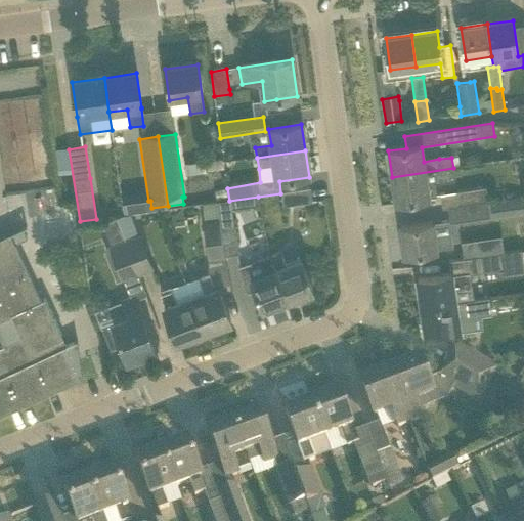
[(223,161),(202,164),(184,165),(186,177),(204,175),(214,174),(213,172),(224,170),(223,161)]
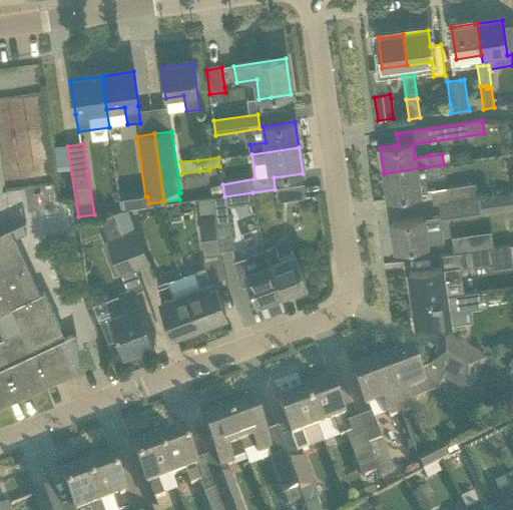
[(384,173),(388,199),(428,193),(426,180),(445,177),(444,164),(384,173)]
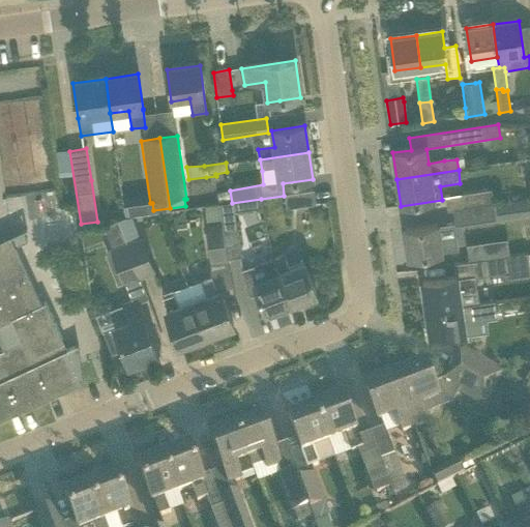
[(452,211),(453,212),(494,206),(492,191),(445,198),(447,212),(452,211)]
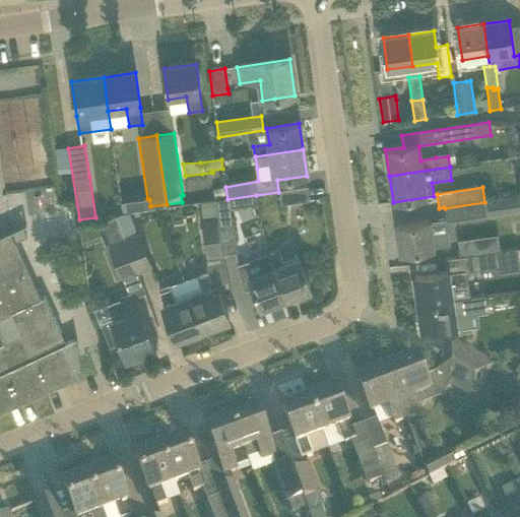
[(278,192),(280,205),(310,201),(308,188),(278,192)]
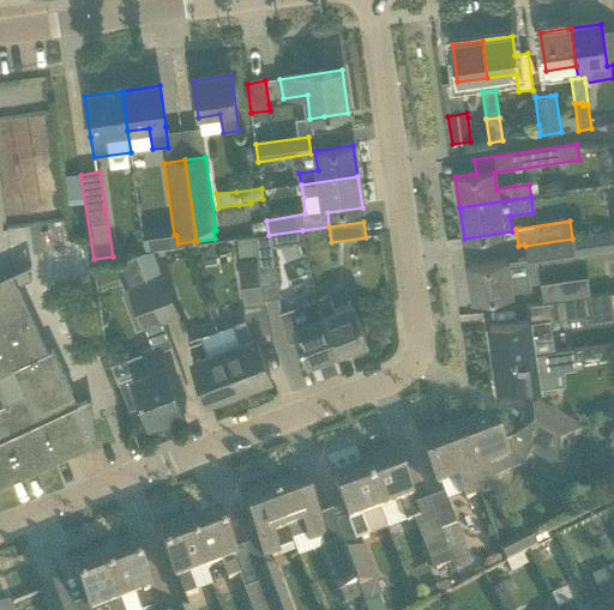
[(269,235),(254,237),(263,301),(280,299),(275,270),(272,247),(304,242),(302,230),(269,235)]
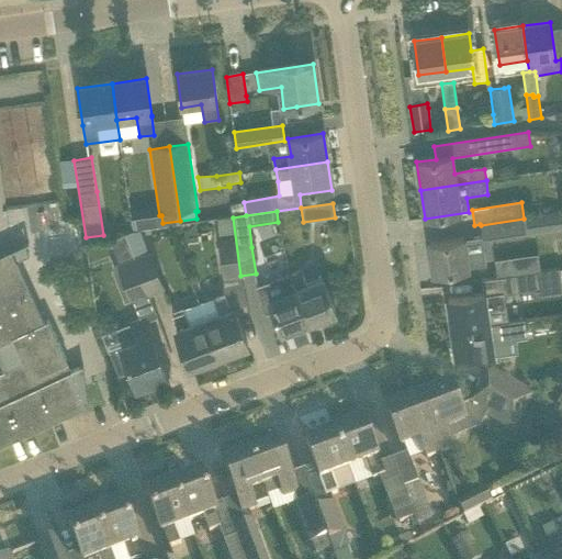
[(554,232),(551,214),(530,219),(532,235),(554,232)]
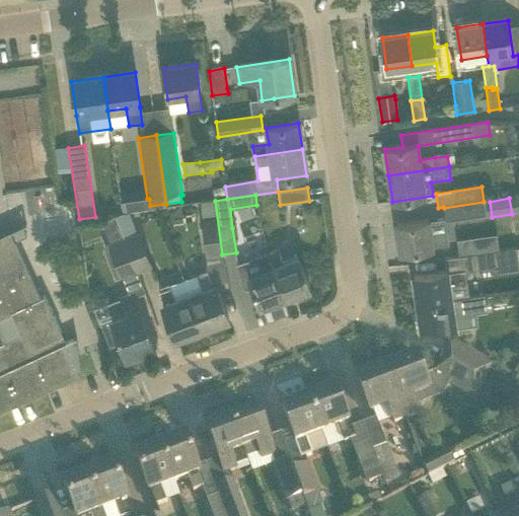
[(222,254),(215,201),(201,203),(204,221),(208,255),(222,254)]
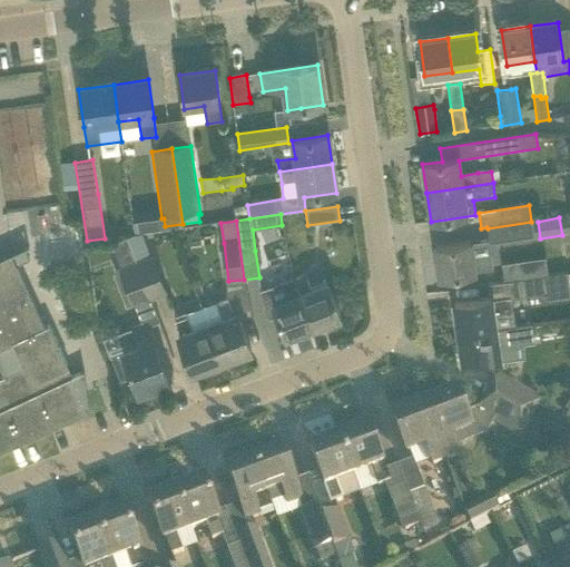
[(531,222),(488,228),(490,244),(533,237),(531,222)]
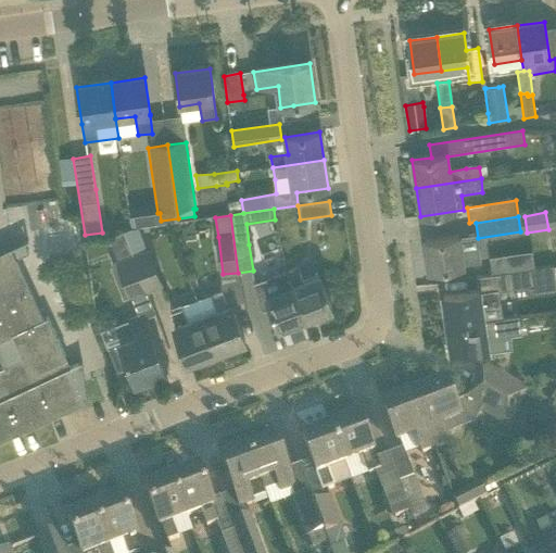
[(147,291),(162,286),(150,251),(148,252),(138,227),(125,233),(147,291)]
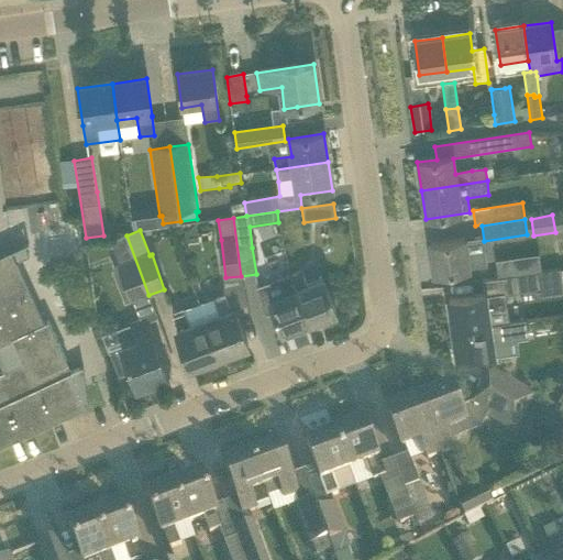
[(148,295),(127,235),(111,241),(121,265),(112,268),(125,304),(148,295)]
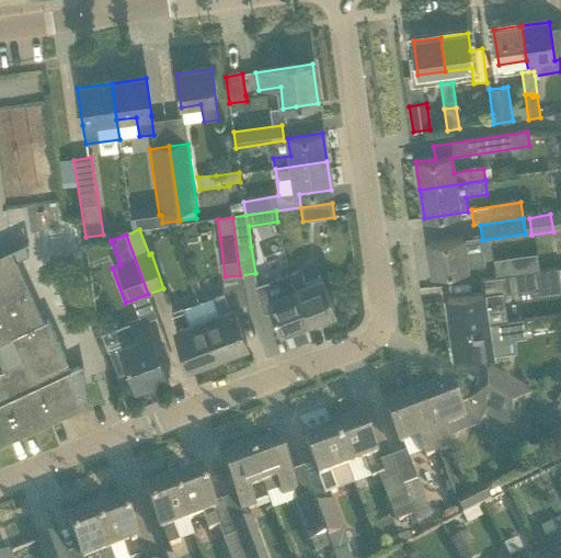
[(433,274),(455,271),(467,270),(467,269),(485,266),(483,254),(466,257),(462,239),(428,243),(433,274)]
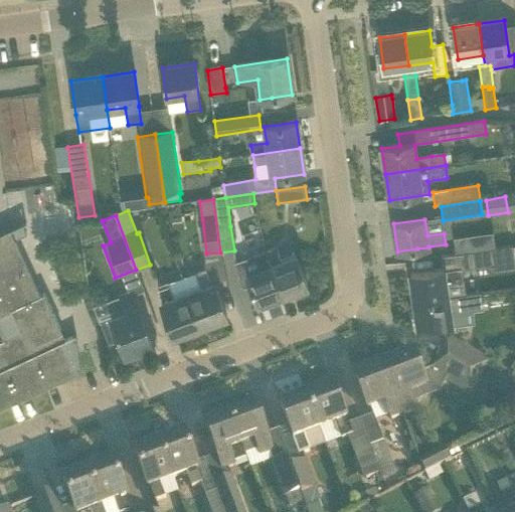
[(0,406),(18,398),(19,400),(20,400),(19,398),(46,385),(47,387),(48,387),(47,385),(77,370),(78,374),(79,373),(74,335),(73,335),(73,337),(61,342),(57,334),(61,332),(44,295),(40,297),(18,249),(9,230),(11,229),(10,228),(0,232),(0,406)]
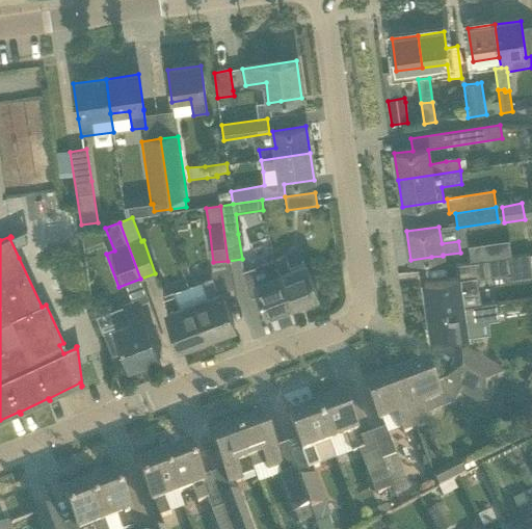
[(274,260),(292,307),(317,296),(306,265),(290,271),(285,256),(274,260)]
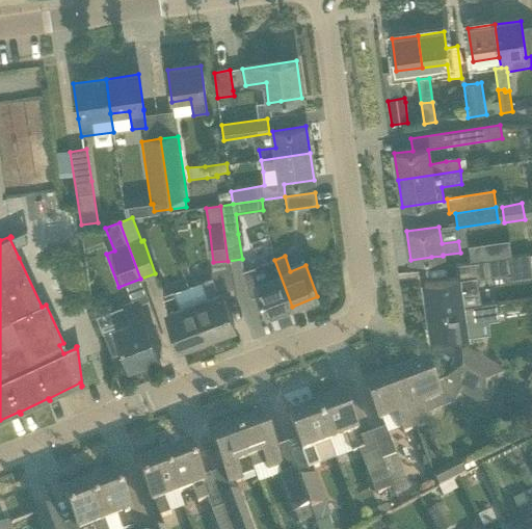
[(530,256),(501,260),(485,262),(487,279),(504,276),(504,282),(531,278),(531,269),(530,256)]
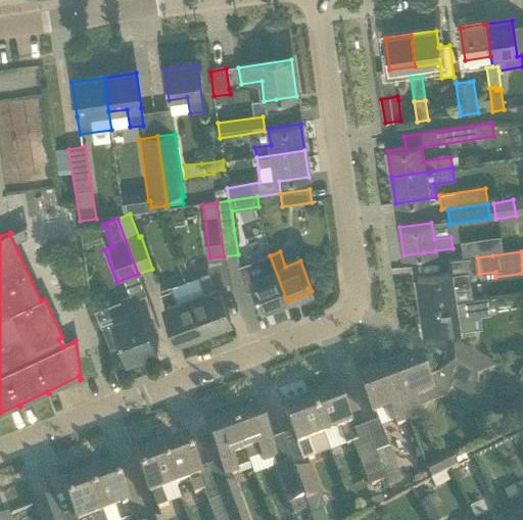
[(270,255),(259,260),(239,267),(243,283),(247,292),(254,289),(254,291),(263,311),(287,301),(270,255)]
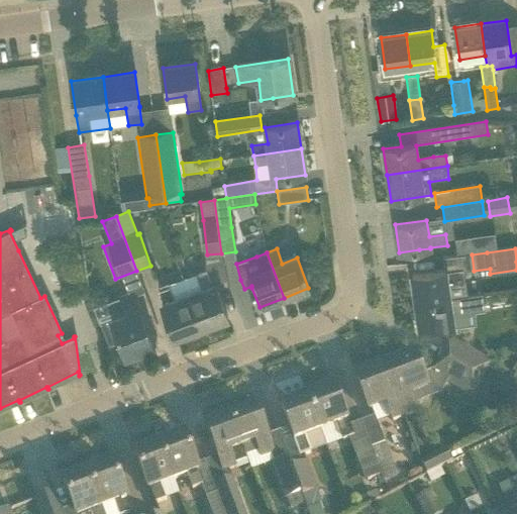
[(202,290),(189,295),(201,328),(227,319),(215,285),(213,286),(207,270),(196,274),(202,290)]
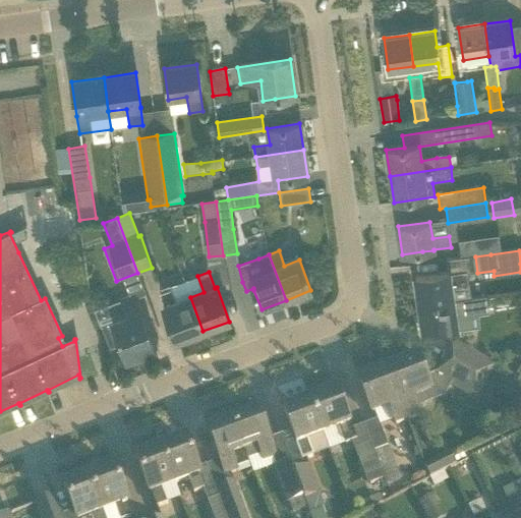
[(470,299),(468,284),(467,272),(450,274),(449,273),(436,275),(415,277),(419,306),(470,299)]
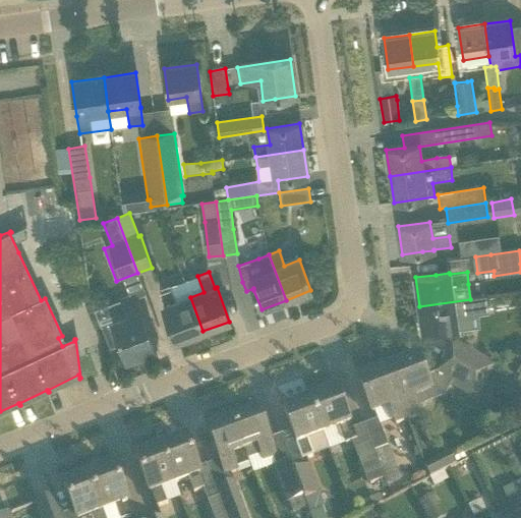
[(176,341),(203,331),(190,297),(177,301),(171,285),(160,290),(166,306),(163,307),(176,341)]
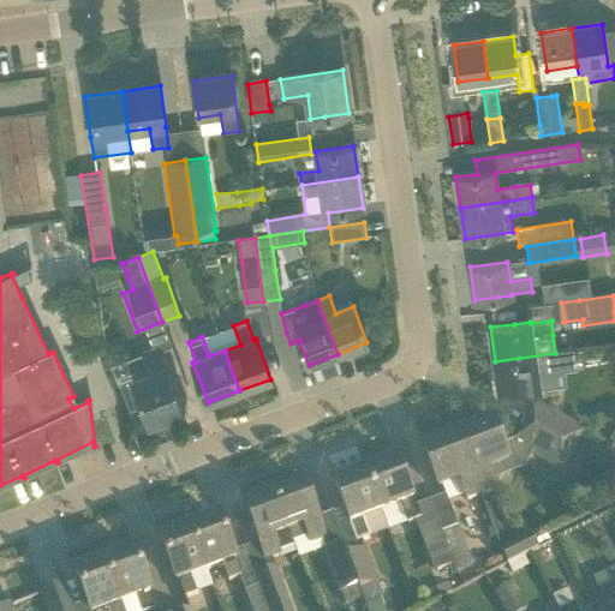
[(133,379),(119,385),(130,412),(143,407),(150,425),(181,413),(173,390),(159,348),(145,353),(151,373),(133,379)]
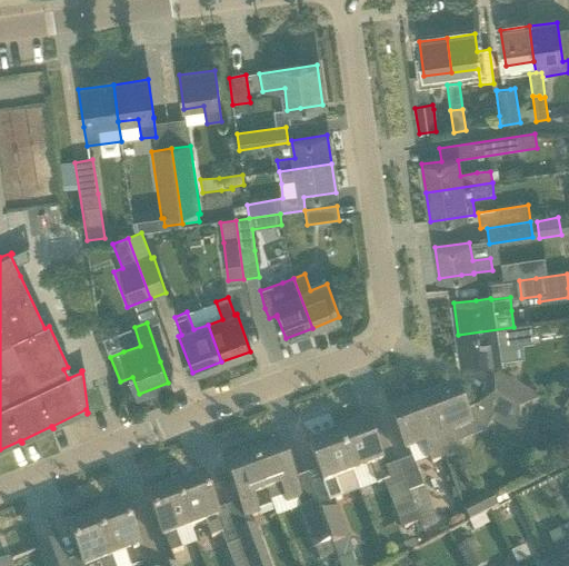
[(531,325),(513,327),(458,335),(462,367),(499,363),(499,361),(507,360),(512,346),(533,343),(531,325)]
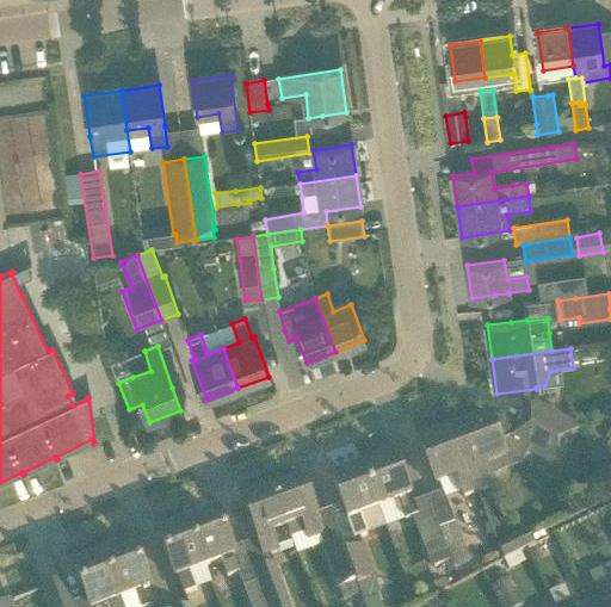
[(530,415),(520,432),(565,457),(566,456),(565,456),(567,453),(578,434),(560,425),(534,409),(530,415)]
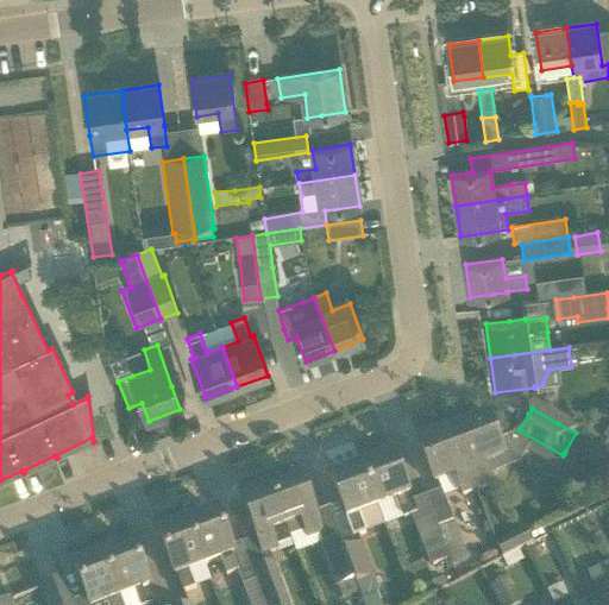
[(487,424),(453,438),(476,497),(490,492),(487,483),(482,472),(501,465),(504,472),(516,467),(522,455),(526,458),(553,472),(563,455),(519,430),(512,443),(509,442),(496,447),(487,424)]
